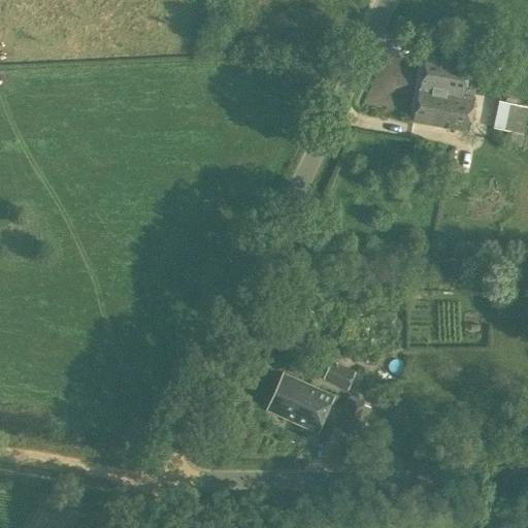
[(421,88),(415,121),(467,131),(474,99),(467,97),(473,64),(429,56),(423,89),(421,88)]
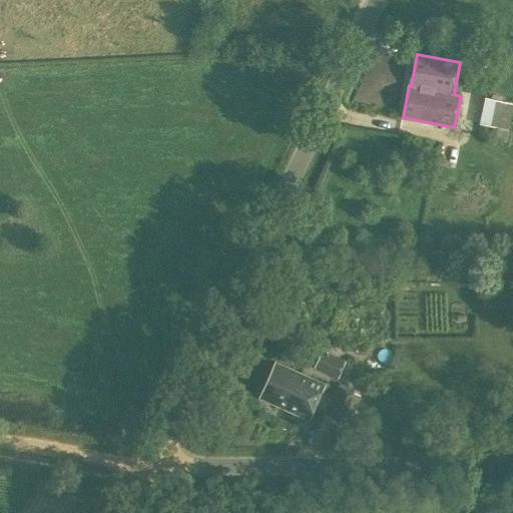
[(479,124),(496,129),(512,105),(484,98),(479,124)]
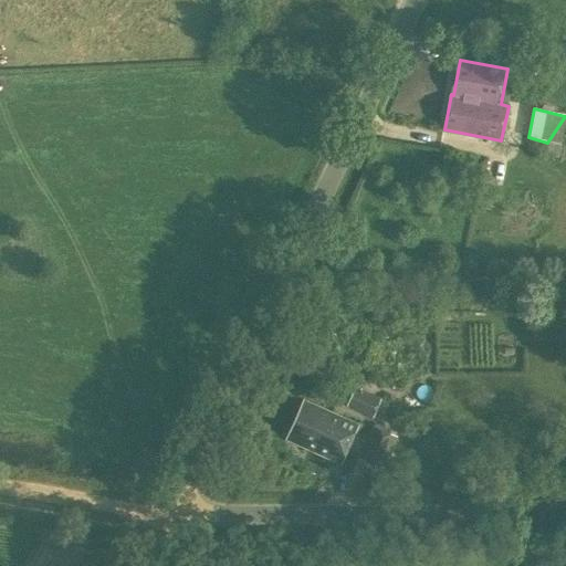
[(326,321),(331,328),(339,324),(335,316),(326,321)]
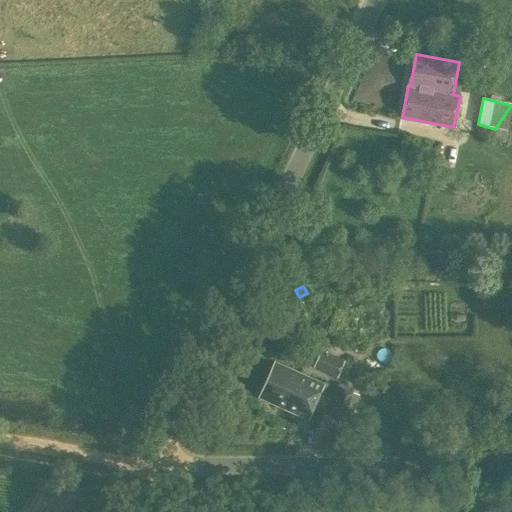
[(313,366),(336,378),(344,361),(321,350),(313,366)]
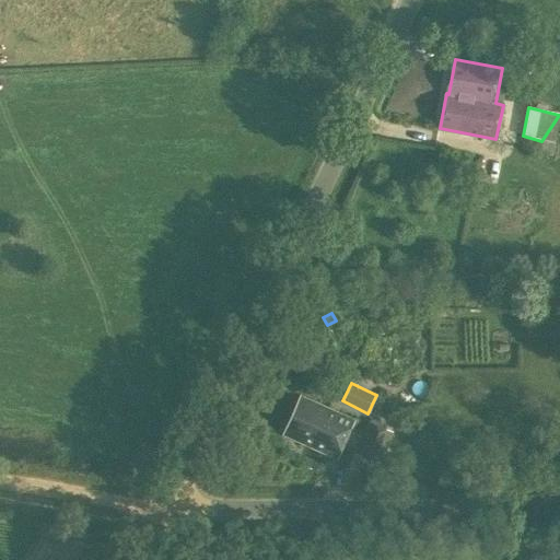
[(284,435),(336,459),(353,420),(301,397),(284,435)]
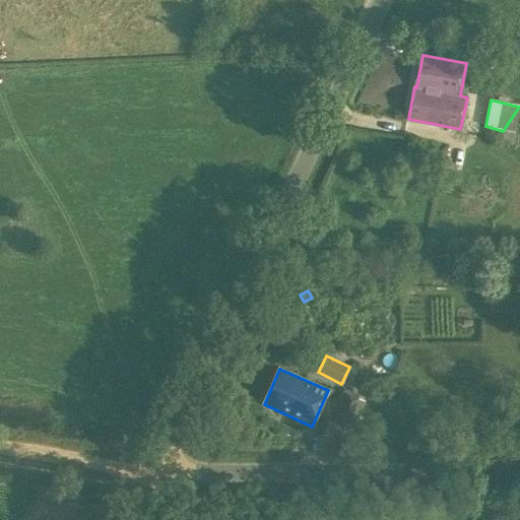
[(361,405),(360,400),(342,392),(330,416),(332,421),(349,430),(361,405)]
